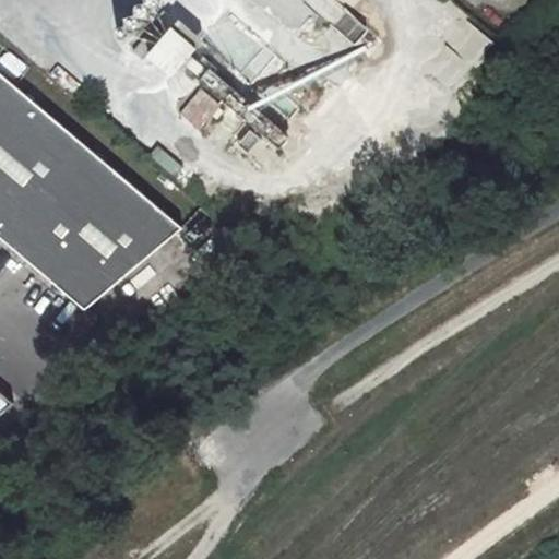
[(313,82),(361,24),(333,0),(247,0),(253,6),(240,21),(313,82)]
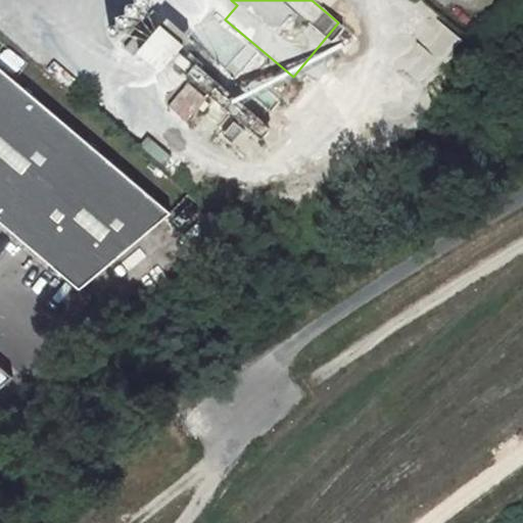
[(437,20),(396,62),(418,84),(460,42),(437,20)]
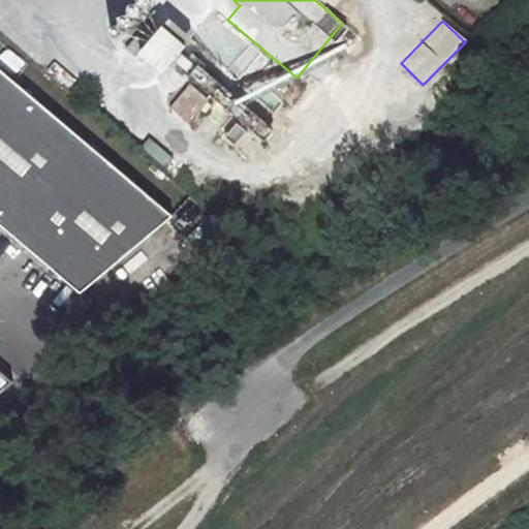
[(154,34),(145,26),(124,50),(134,57),(154,34)]
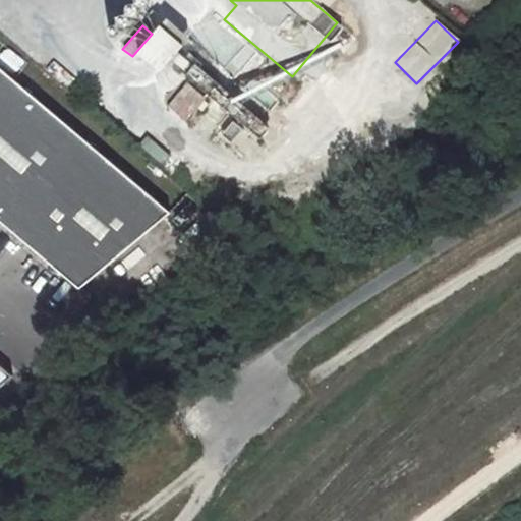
[(180,47),(159,30),(145,46),(166,64),(180,47)]
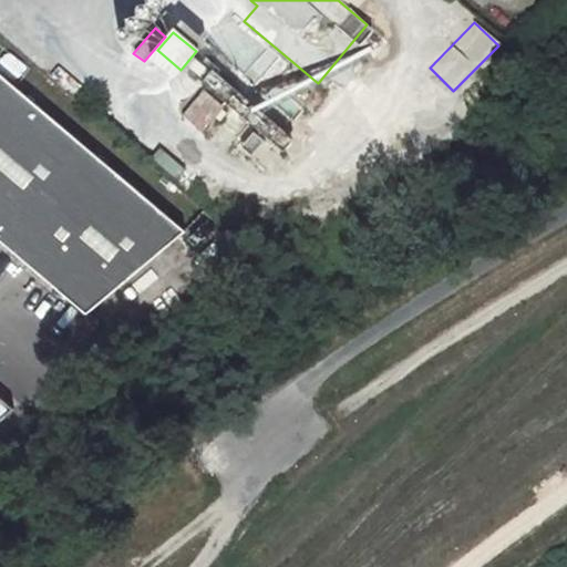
[(205,86),(279,148),(289,136),(216,73),(205,86)]
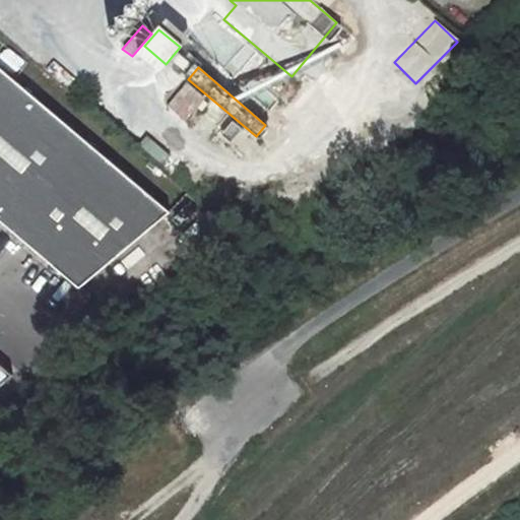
[(168,213),(0,72),(0,222),(76,288),(168,213)]
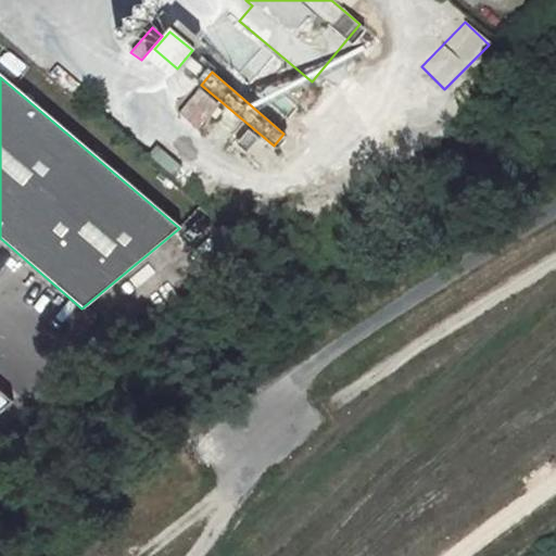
[(177,113),(198,130),(219,105),(200,88),(177,113)]
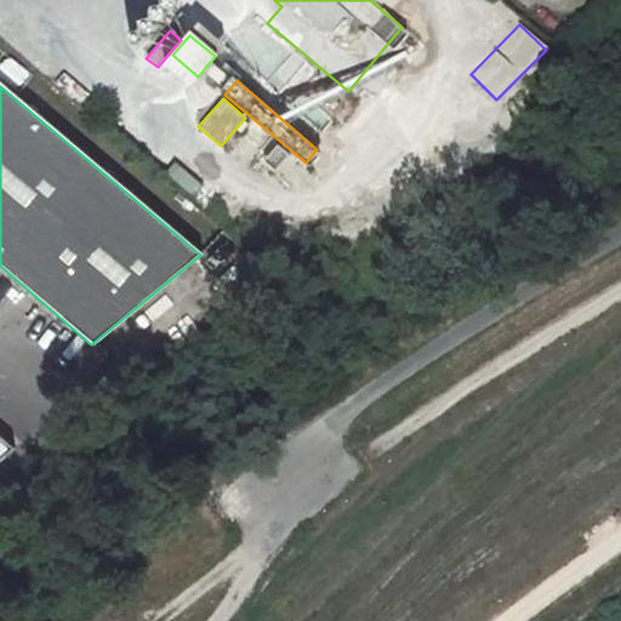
[(176,164),(167,174),(189,193),(198,183),(176,164)]
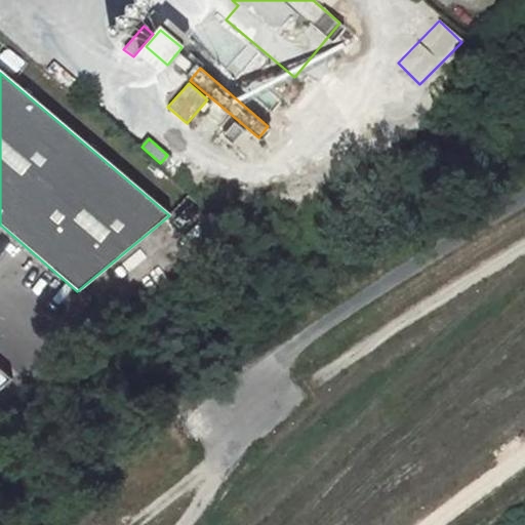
[(0,388),(9,380),(0,372),(0,388)]
